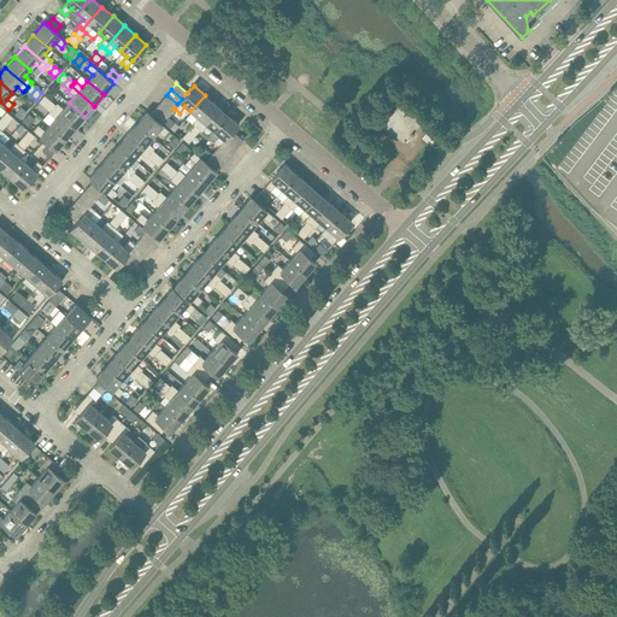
[(45,106),(50,100),(45,95),(39,103),(45,106)]
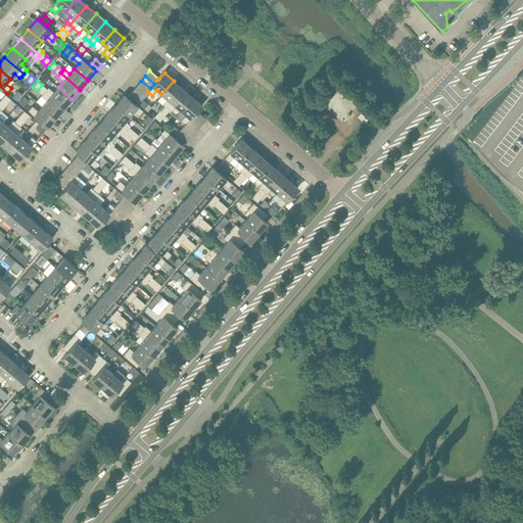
[(141,81),(137,85),(147,93),(148,92),(147,92),(150,88),(141,81)]
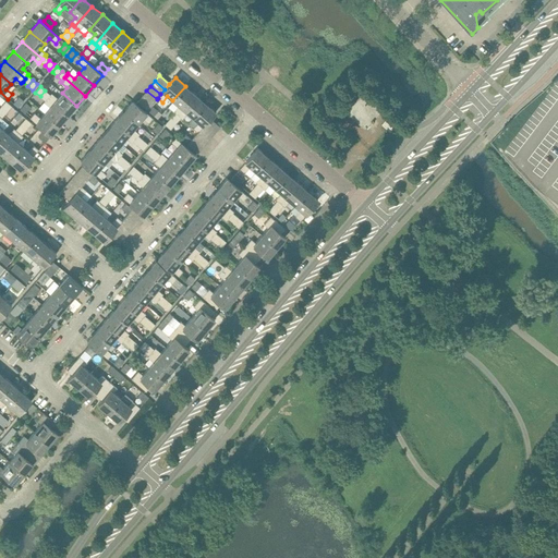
[(172,100),(168,107),(174,112),(178,116),(195,95),(185,86),(172,100)]
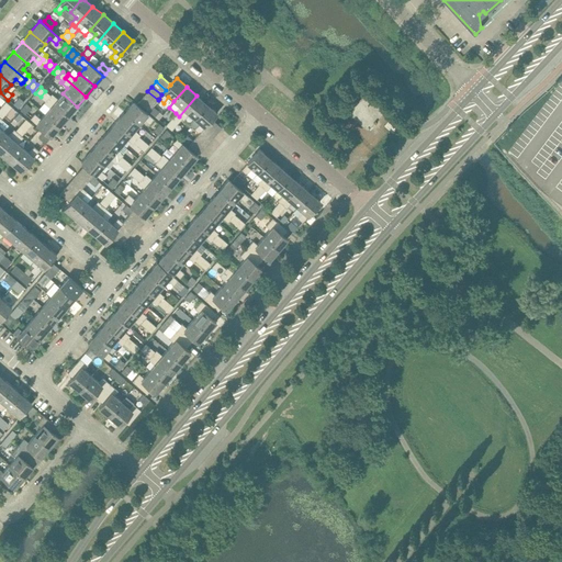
[(59,126),(68,116),(47,99),(51,96),(45,91),(41,97),(45,101),(44,103),(49,108),(45,113),(59,126)]
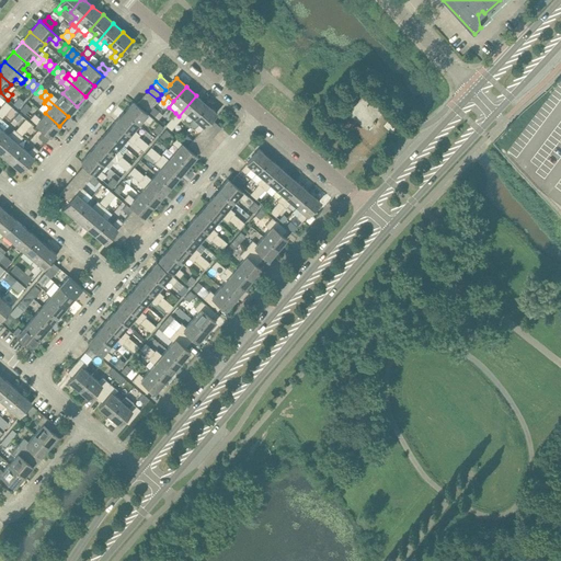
[(152,105),(158,100),(147,91),(142,96),(152,105)]
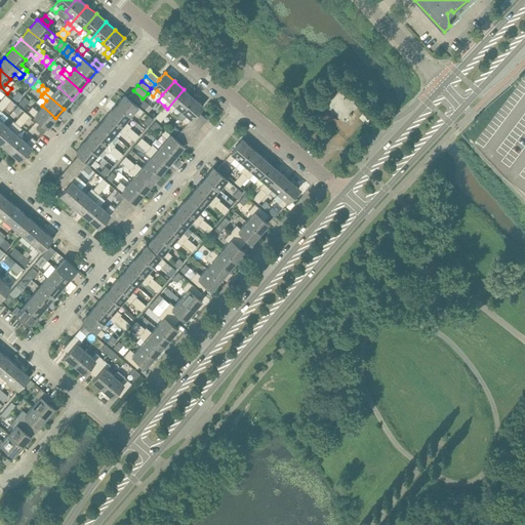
[(325,104),(326,105),(344,121),(351,113),(352,114),(353,112),(353,111),(360,104),(341,86),(325,104)]
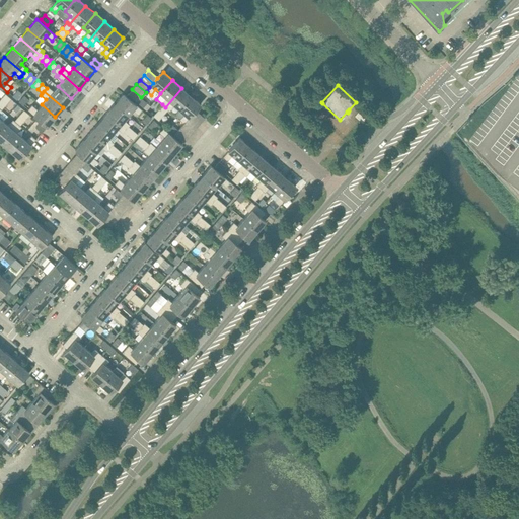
[(44,91),(63,107),(71,98),(58,86),(53,91),(48,87),(47,88),(44,91)]
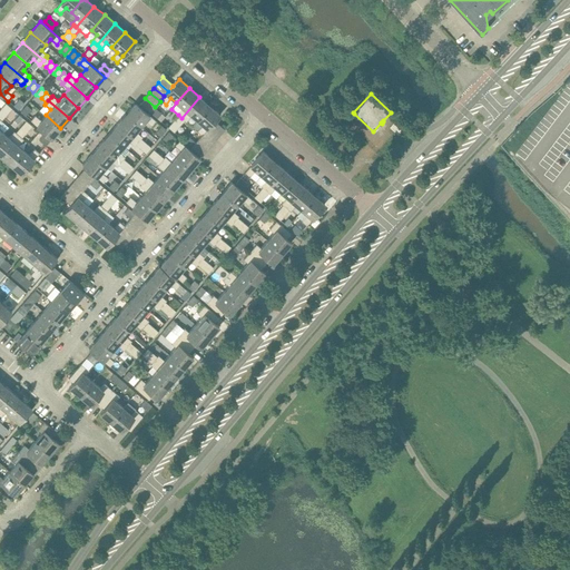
[(199,97),(182,118),(184,120),(186,121),(192,116),(197,120),(209,106),(199,97)]
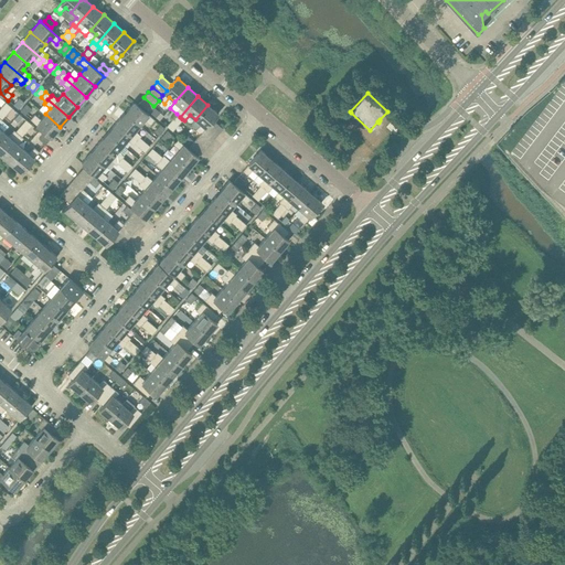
[(139,103),(149,112),(153,106),(144,97),(139,103)]
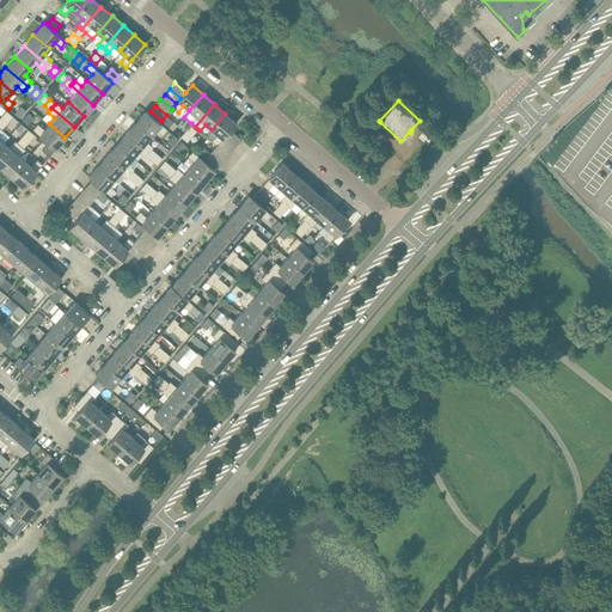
[(19,117),(25,110),(20,106),(14,114),(19,117)]
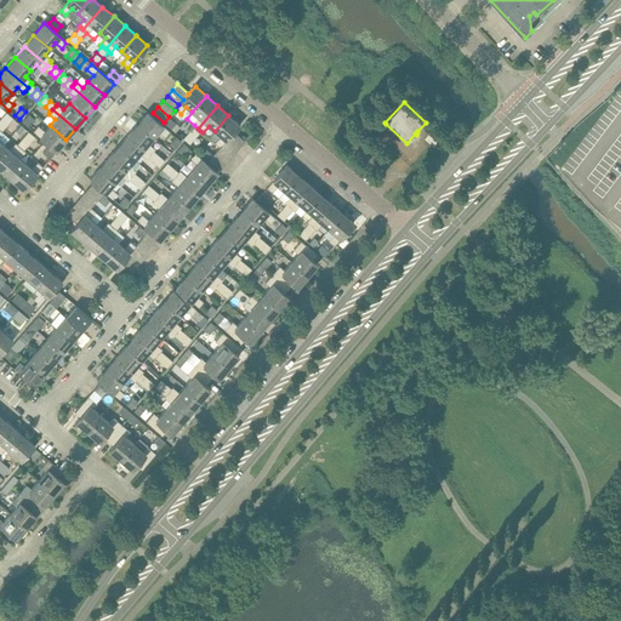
[(147,112),(137,124),(153,137),(159,131),(165,137),(170,132),(147,112)]
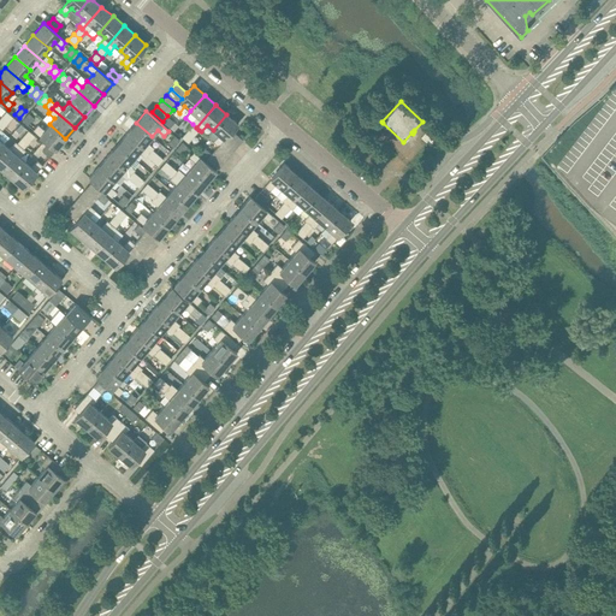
[(0,118),(7,124),(12,117),(6,112),(0,118)]
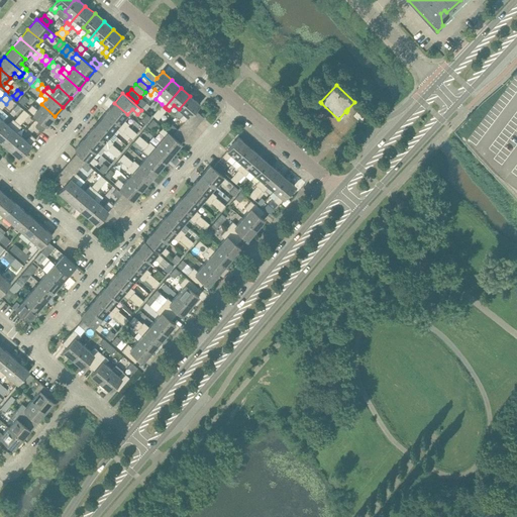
[(18,101),(22,105),(28,99),(24,95),(18,101)]
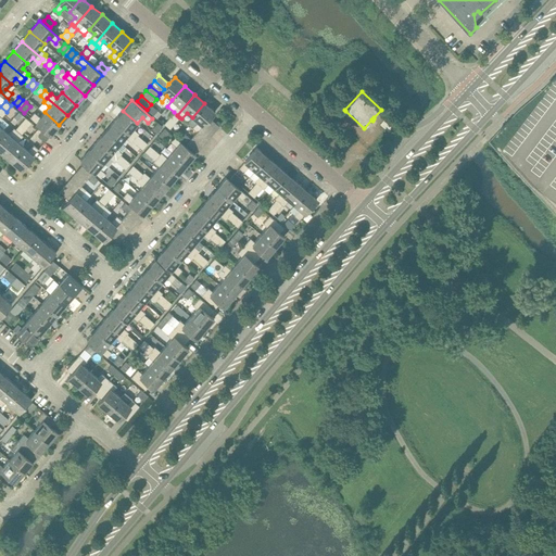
[(215,112),(204,103),(192,117),(198,122),(192,128),(197,131),(200,128),(204,123),(210,117),(215,112)]
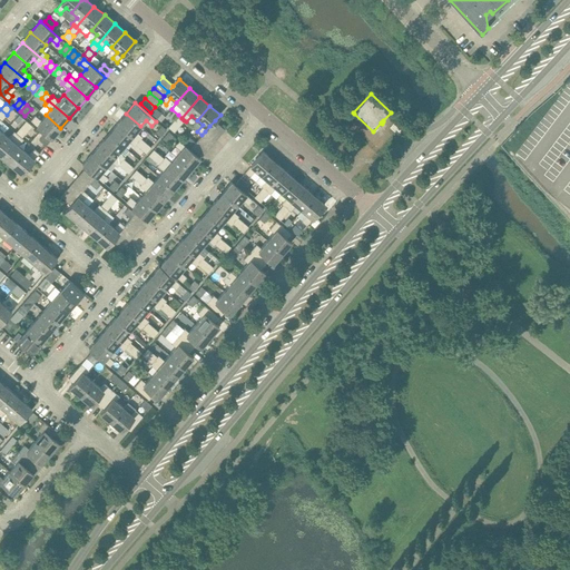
[(161,112),(155,107),(150,112),(157,118),(161,112)]
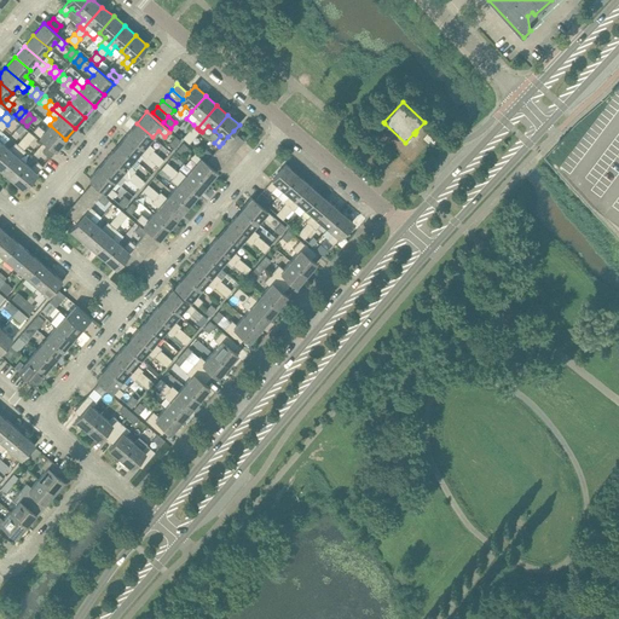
[(137,123),(127,134),(150,154),(148,157),(152,162),(158,155),(152,150),(155,149),(148,143),(152,137),(137,123)]
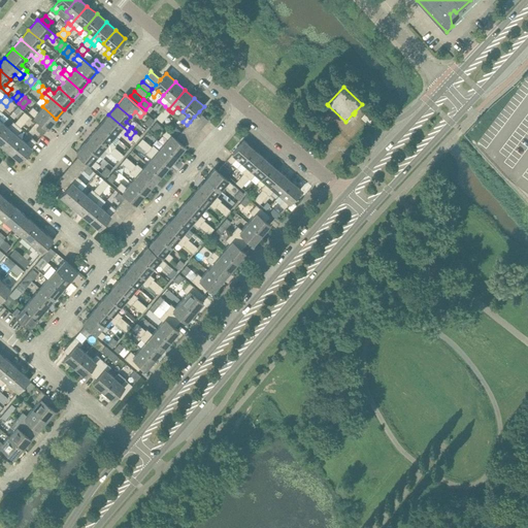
[(338,144),(352,153),(376,114),(363,105),(338,144)]
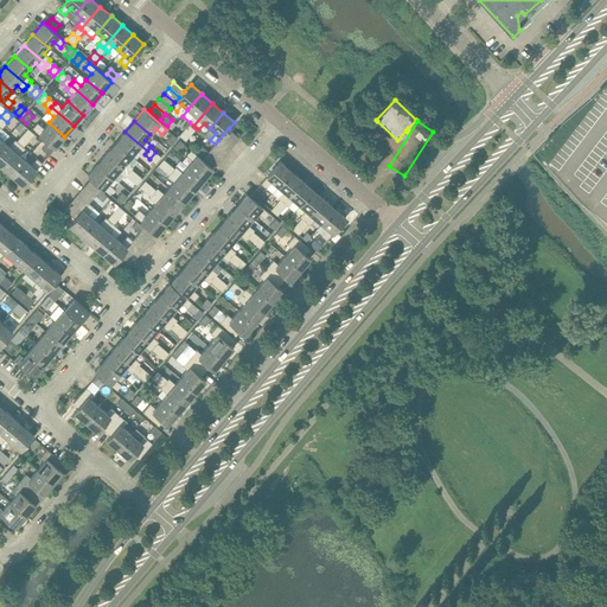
[(33,128),(55,147),(64,136),(49,122),(44,128),(37,123),(33,128)]
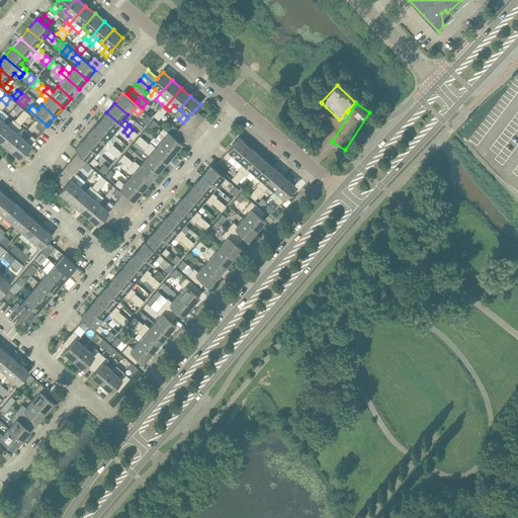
[(153,115),(156,117),(165,107),(162,104),(153,115)]
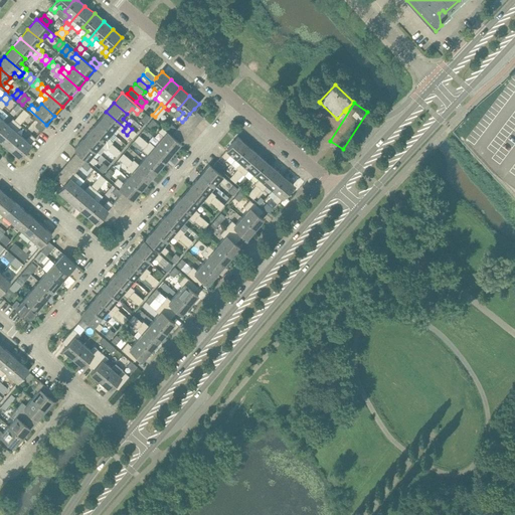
[(166,109),(164,107),(155,117),(157,120),(162,114),(166,109)]
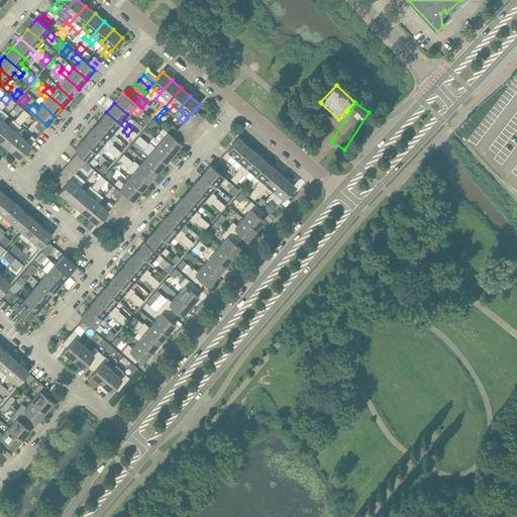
[(19,115),(24,119),(29,114),(23,109),(19,115)]
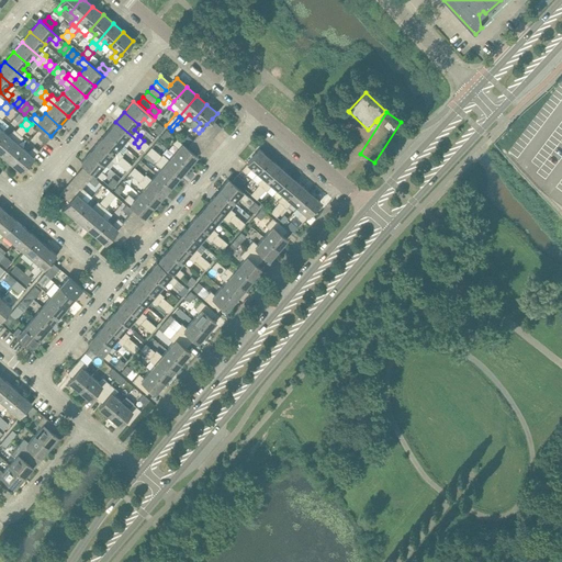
[(222,127),(212,119),(206,124),(216,133),(222,127)]
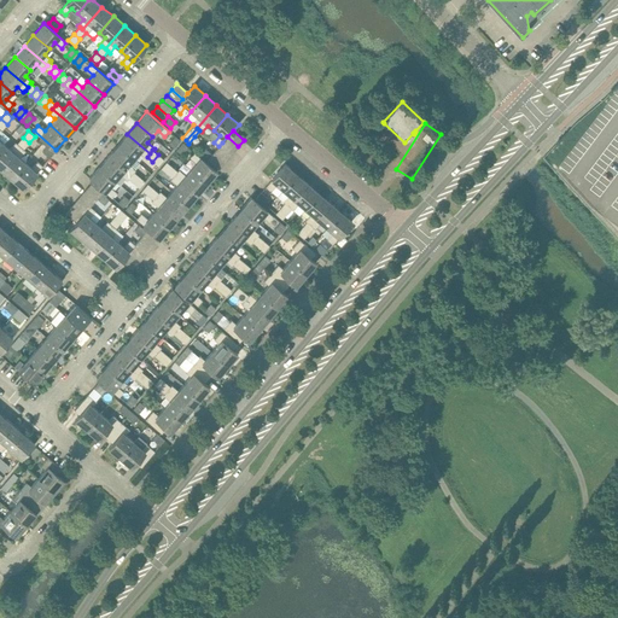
[(150,153),(127,134),(117,145),(134,159),(139,153),(146,158),(147,157),(150,153)]
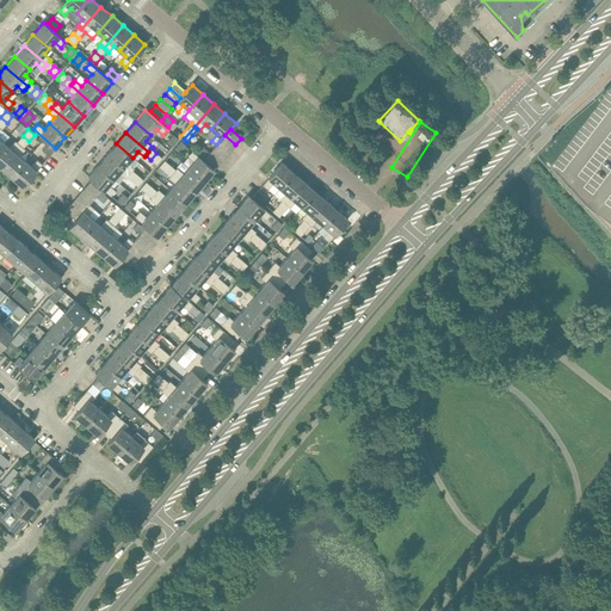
[(178,139),(173,135),(167,142),(172,146),(178,139)]
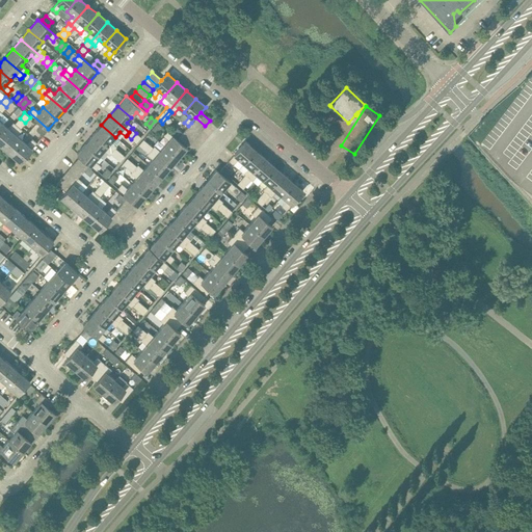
[(201,131),(205,126),(195,117),(191,123),(201,131)]
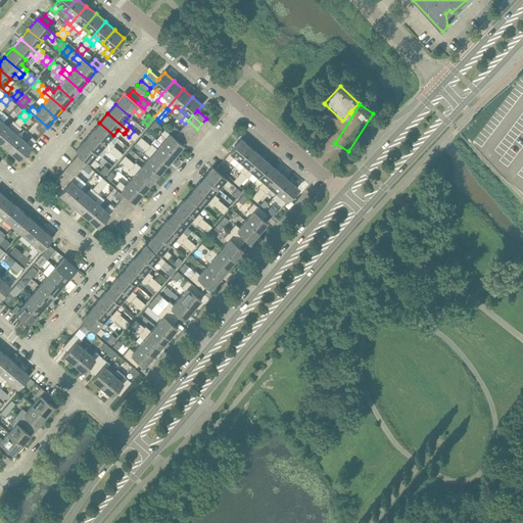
[(0,143),(17,125),(19,127),(25,121),(19,116),(14,122),(13,121),(8,127),(3,122),(0,125),(0,143)]
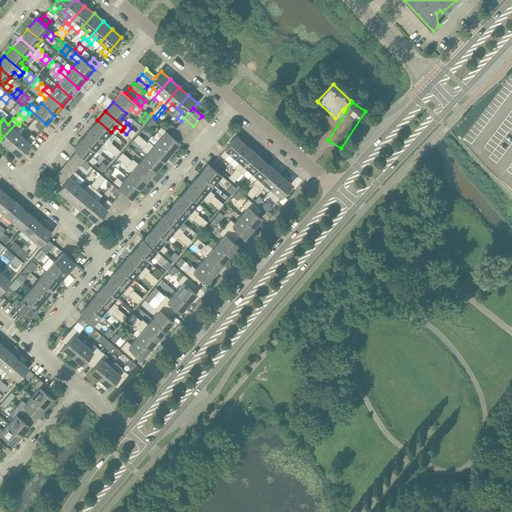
[(151,118),(146,124),(150,128),(155,122),(151,118)]
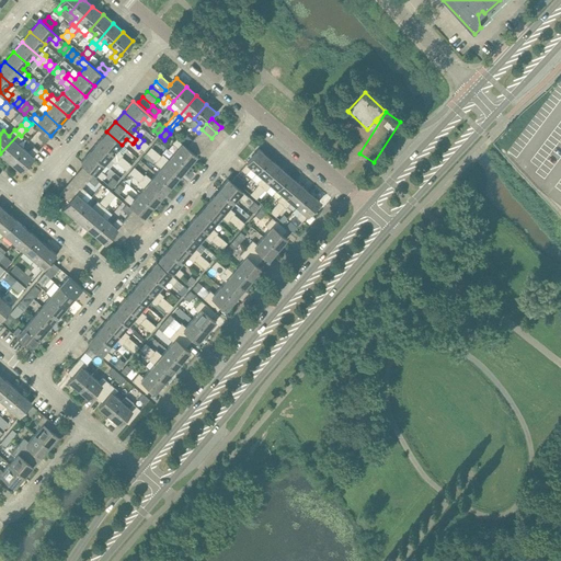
[(198,133),(197,135),(207,142),(212,138),(202,129),(198,133)]
